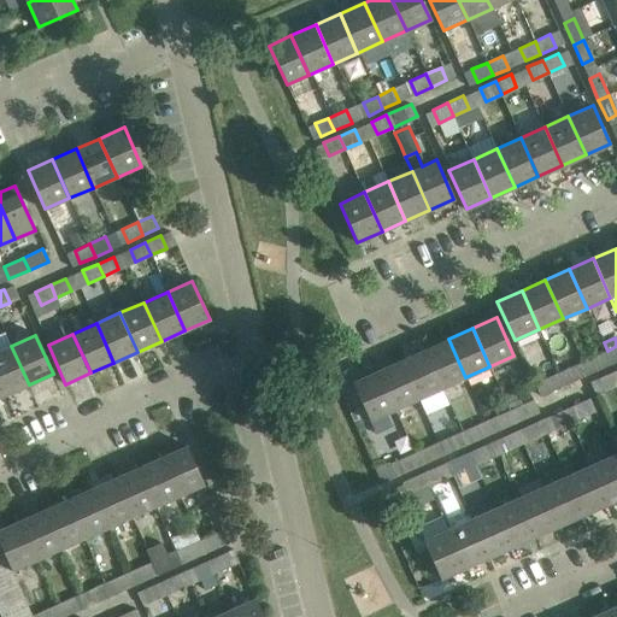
[(465,377),(448,339),(424,348),(442,388),(465,377)]
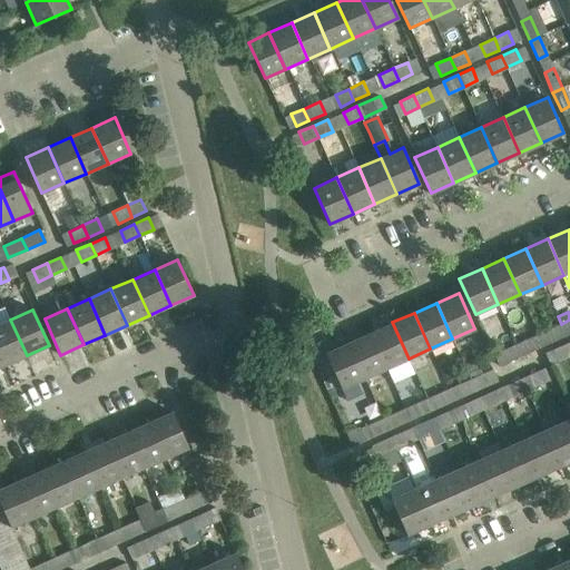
[(10,320),(0,324),(0,355),(5,365),(27,355),(10,320)]
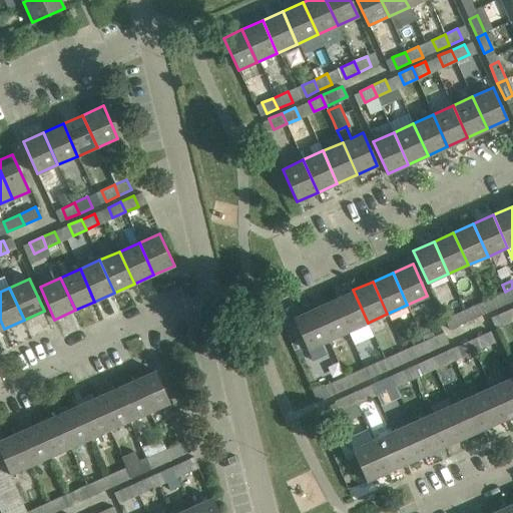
[(508,303),(512,301),(512,288),(504,293),(508,303)]
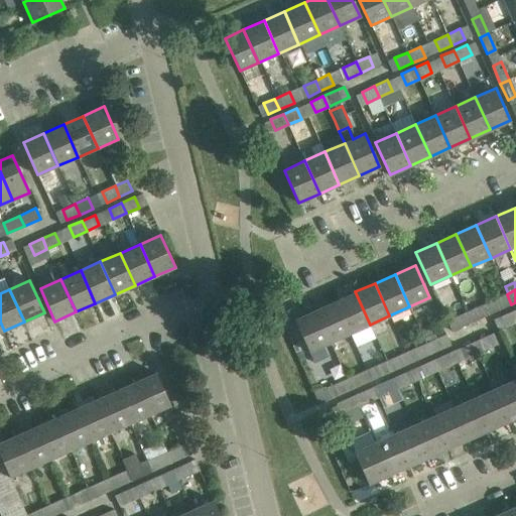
[(335,300),(350,334),(370,325),(355,291),(335,300)]
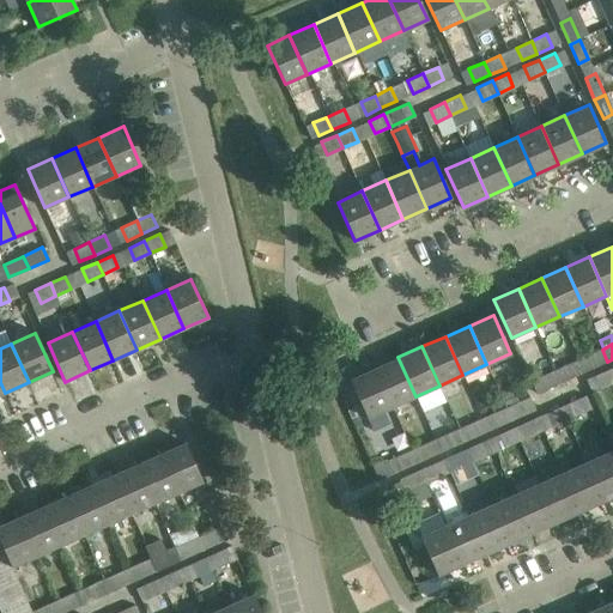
[(607,362),(602,350),(587,356),(593,369),(607,362)]
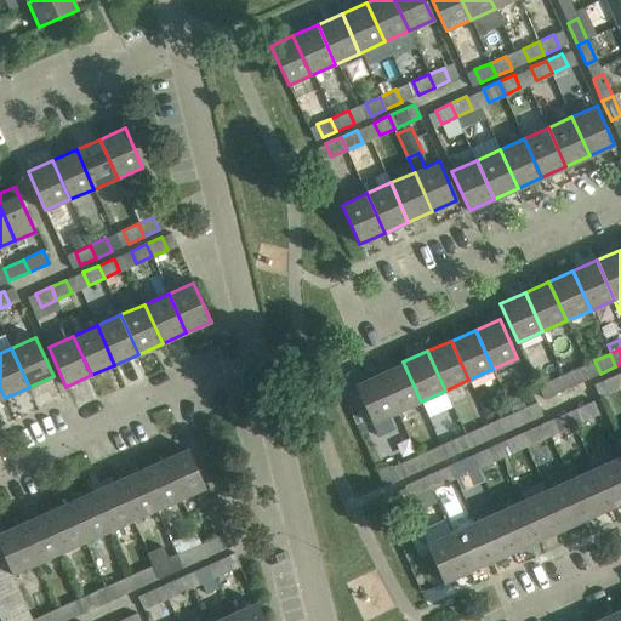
[(421,402),(403,362),(380,372),(397,412),(421,402)]
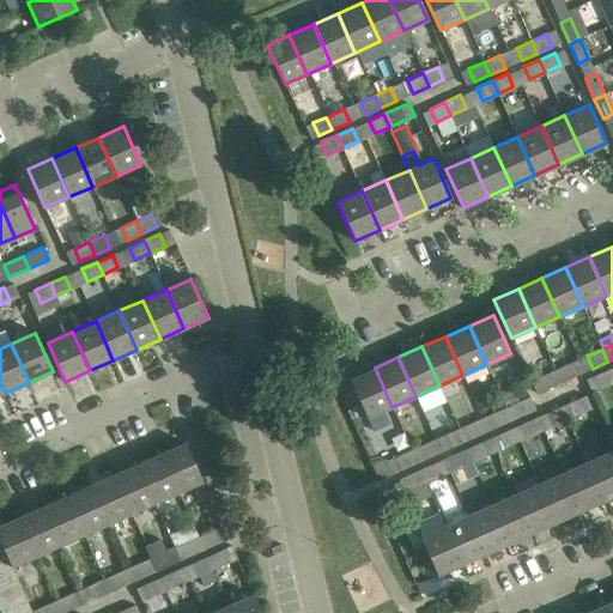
[(560,383),(576,376),(570,364),(554,370),(560,383)]
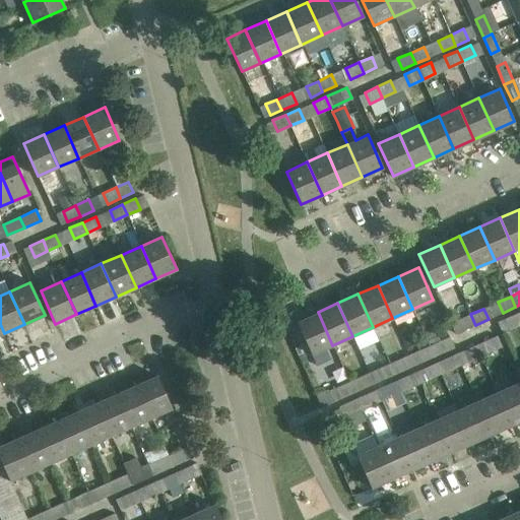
[(298,321),(312,354),(332,345),(318,312),(298,321)]
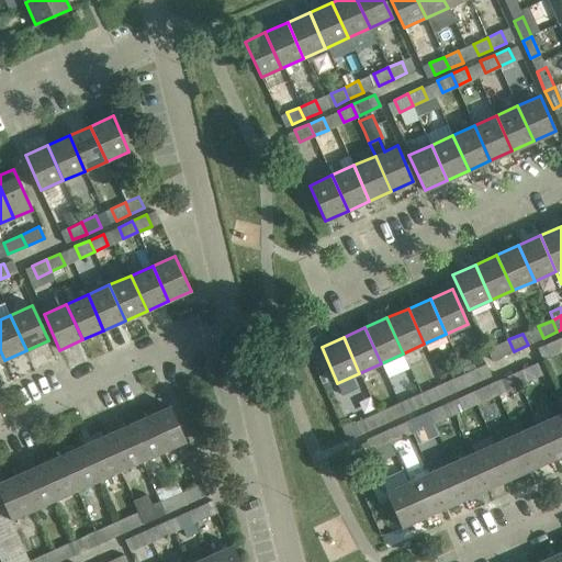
[(561,343),(560,338),(546,344),(551,356),(561,350),(561,343)]
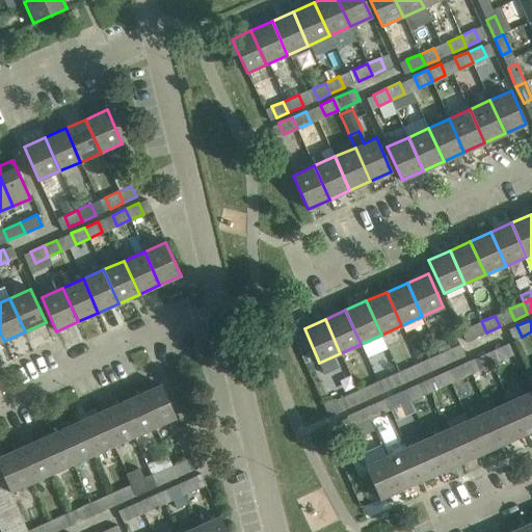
[(486,333),(481,321),(468,327),(473,339),(486,333)]
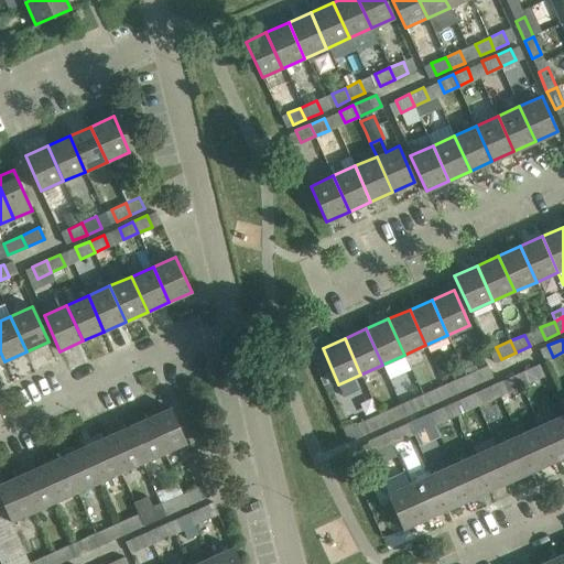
[(470,387),(485,380),(479,368),(465,375),(470,387)]
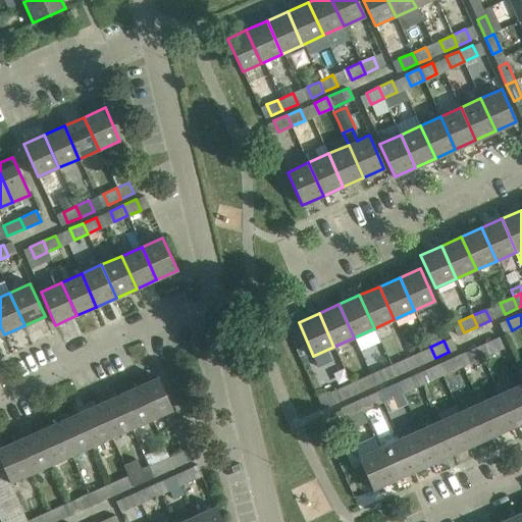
[(491,341),(478,346),(483,357),(496,351),(491,341)]
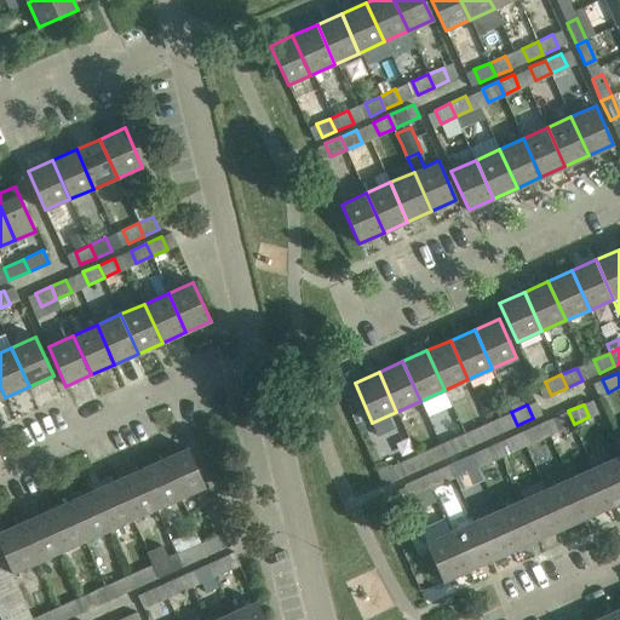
[(568,411),(552,418),(558,431),(574,424),(568,411)]
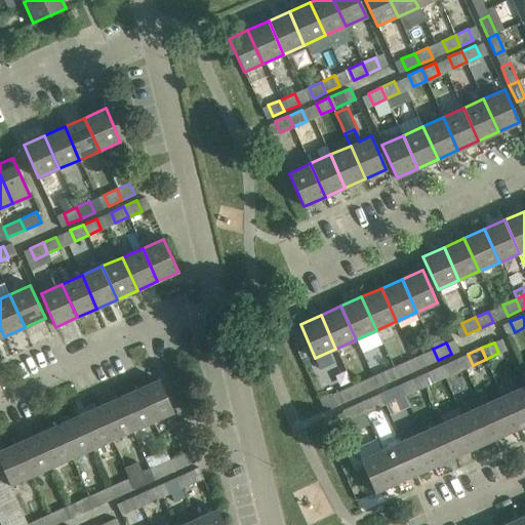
[(438,360),(433,349),(419,355),(425,366),(438,360)]
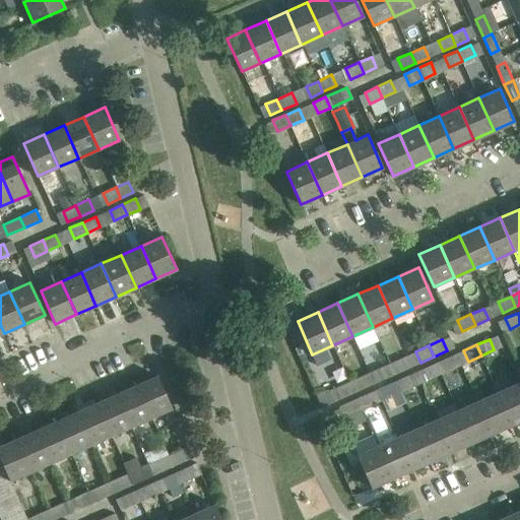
[(436,363),(441,374),(454,368),(449,356),(436,363)]
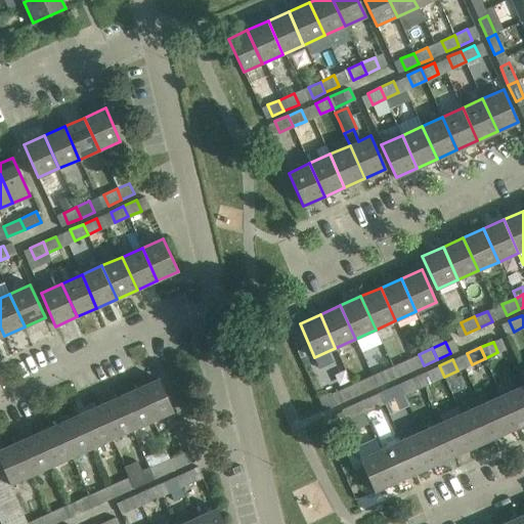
[(397,377),(409,372),(404,360),(392,366),(397,377)]
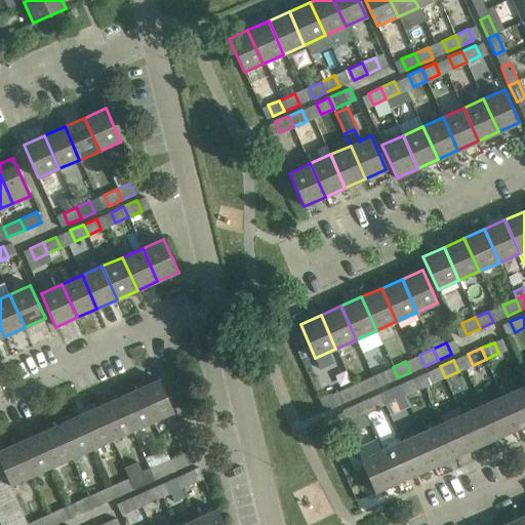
[(440,366),(428,372),(432,382),(445,377),(440,366)]
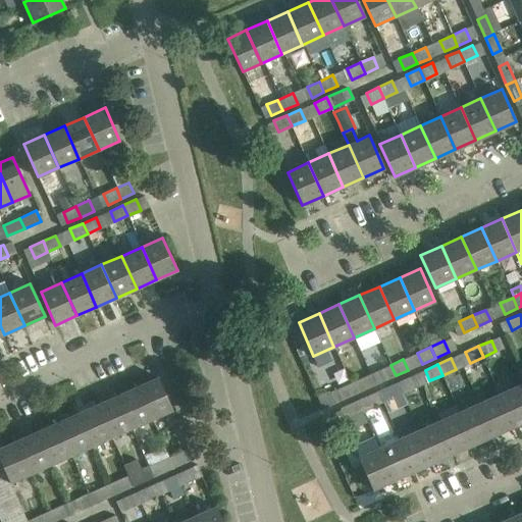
[(382,381),(396,375),(390,365),(377,370),(382,381)]
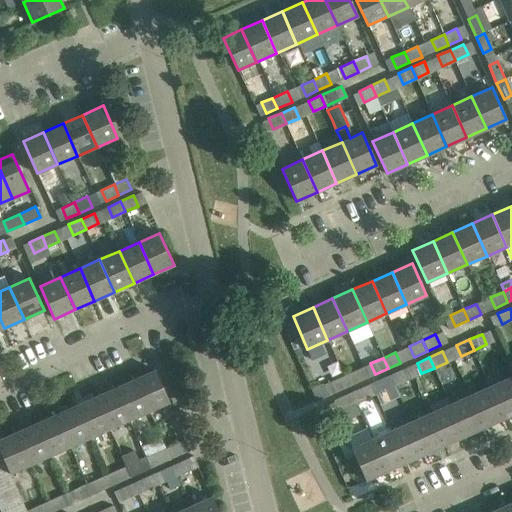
[(390,374),(395,385),(407,380),(403,369),(390,374)]
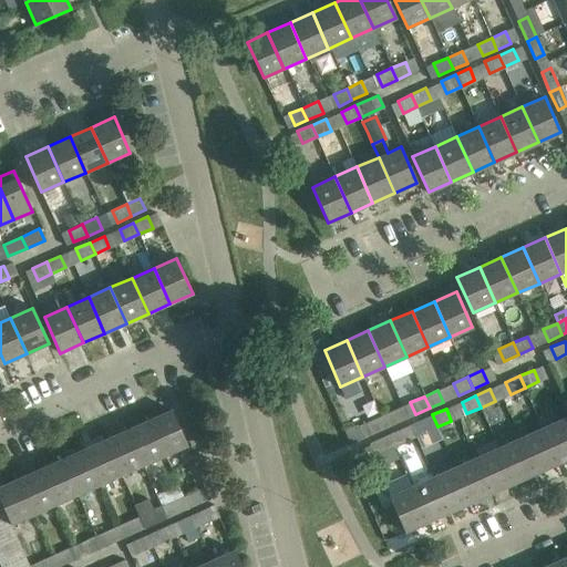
[(148,420),(165,455),(187,445),(171,410),(148,420)]
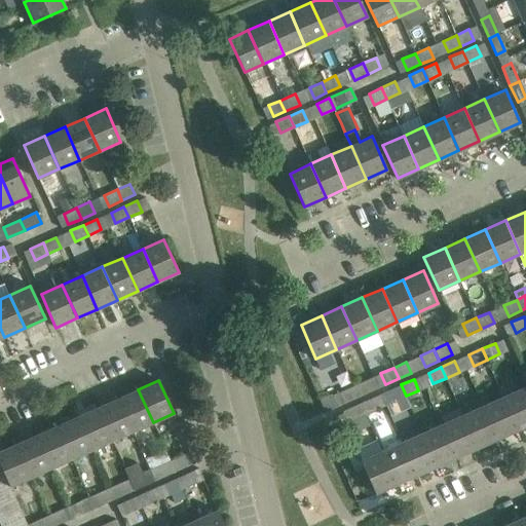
[(358,397),(371,390),(366,380),(352,385),(358,397)]
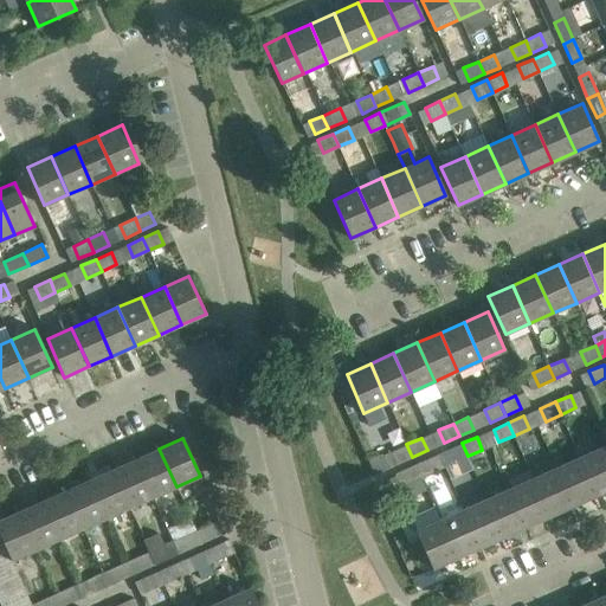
[(462,443),(446,450),(452,463),(468,456),(462,443)]
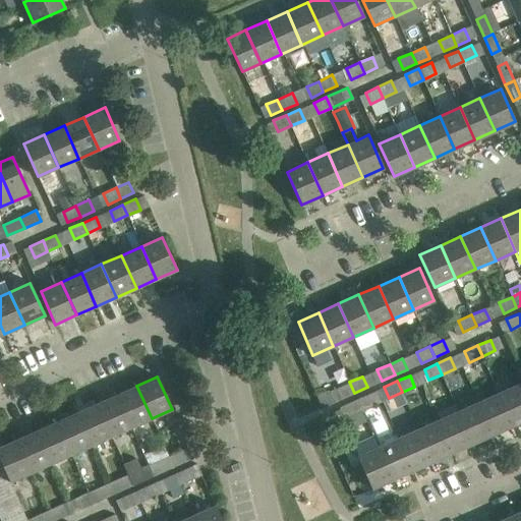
[(354,393),(349,382),(337,388),(341,399),(354,393)]
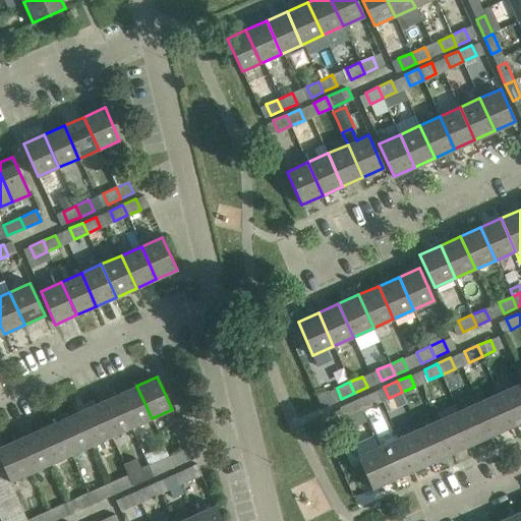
[(520,421),(520,388),(519,384),(499,393),(513,425),(520,421)]
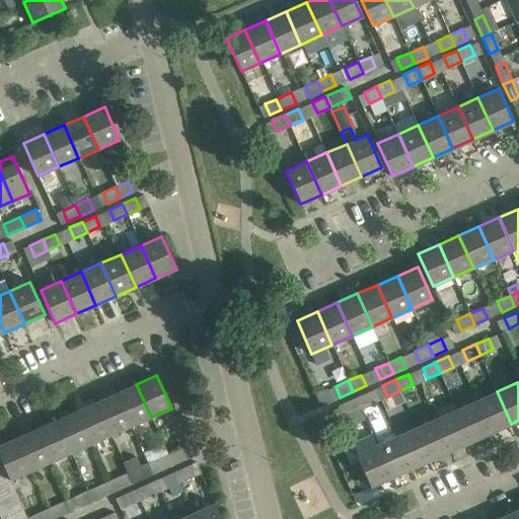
[(117,393),(131,426),(151,417),(136,384),(117,393)]
